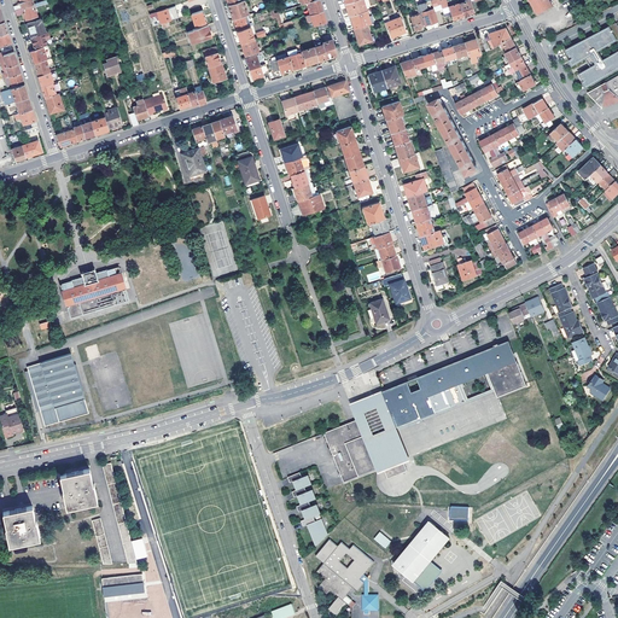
[(44,0),(34,4),(36,13),(41,12),(39,5),(50,1),(48,0),(44,0)]
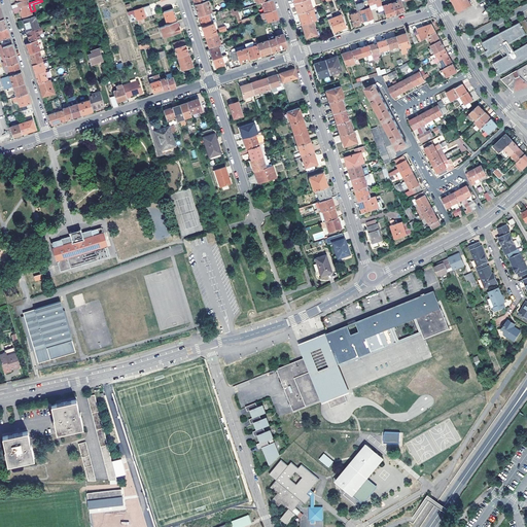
[(196,18),(212,11),(207,0),(206,0),(191,5),(194,12),(196,18)]
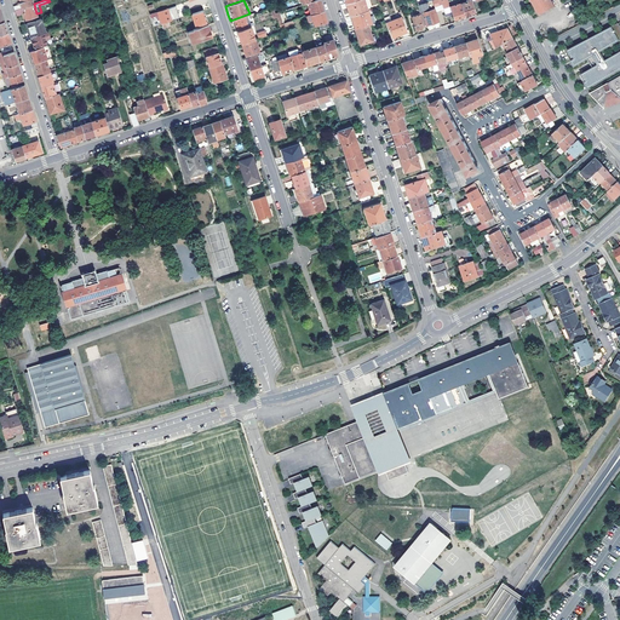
[(310,15),(323,11),(322,5),(320,0),(315,0),(308,3),(310,15)]
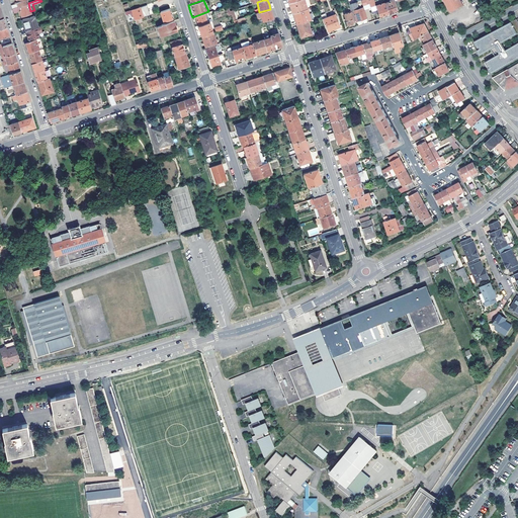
[(298,0),(289,3),(293,14),(308,9),(305,0),(298,0)]
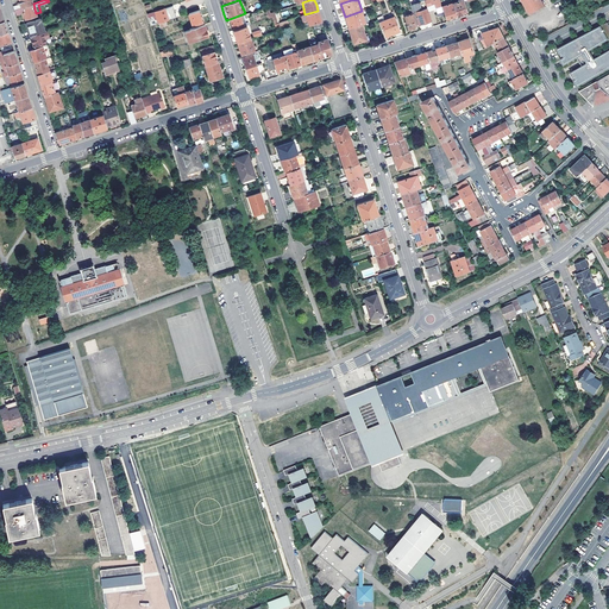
[(426,1),(425,0),(409,0),(412,6),(413,6),(415,12),(420,25),(432,20),(428,8),(421,11),(419,4),(426,1)]
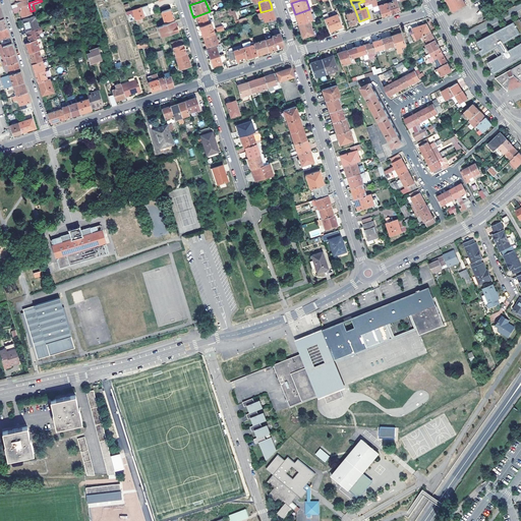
[(389,2),(392,13),(397,11),(397,10),(400,9),(398,1),(397,0),(392,0),(393,0),(393,1),(389,2)]
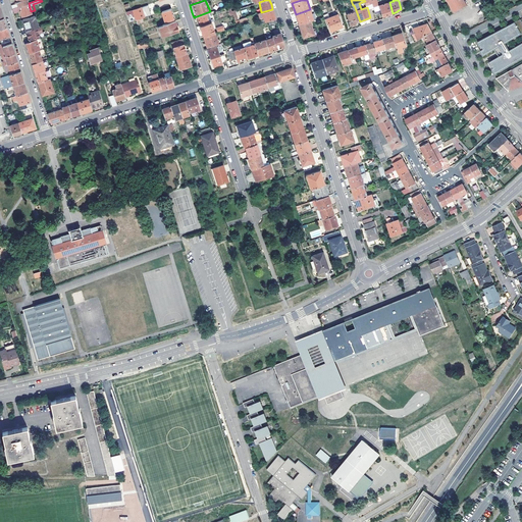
[(463,0),(448,0),(455,12),(467,6),(463,0)]
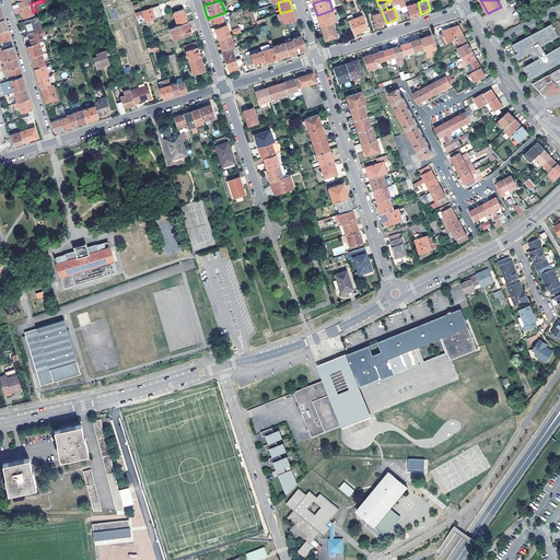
[(407,7),(410,18),(417,15),(421,14),(418,2),(407,7)]
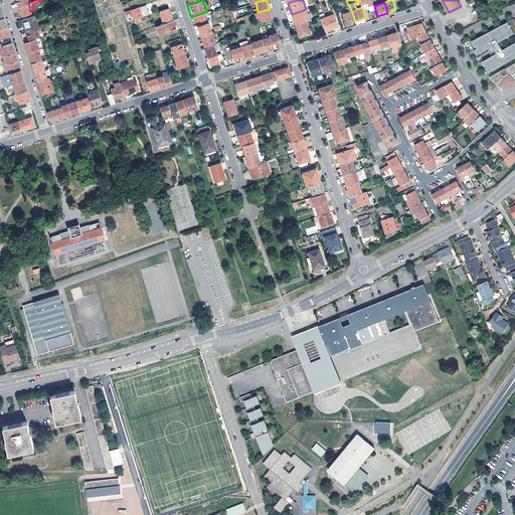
[(30,11),(28,3),(12,8),(14,13),(20,11),(22,16),(31,13),(30,11)]
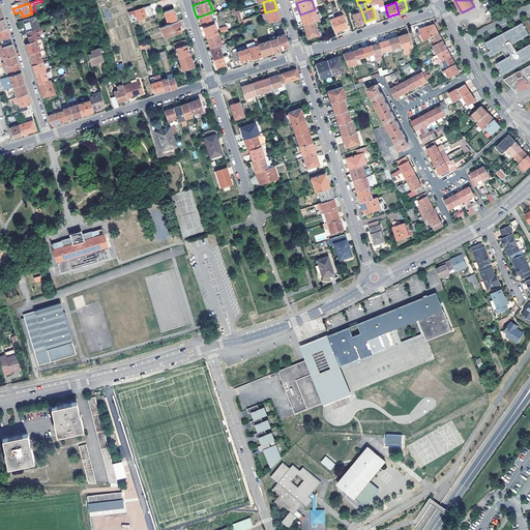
[(223,15),(224,19),(236,15),(235,11),(235,10),(233,4),(231,5),(233,11),(223,15)]
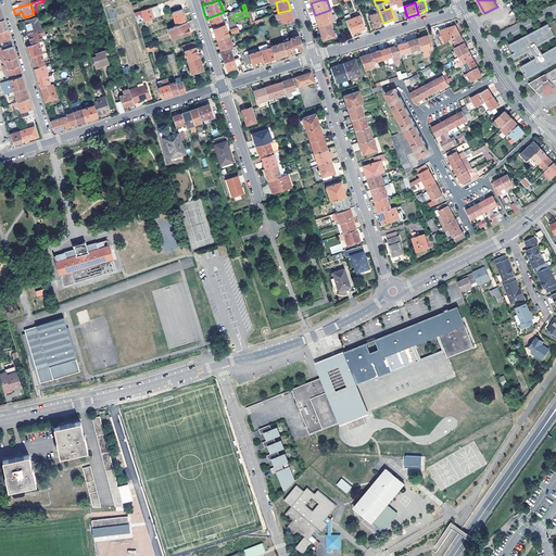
[(151,19),(153,19),(150,8),(142,11),(146,21),(151,19)]
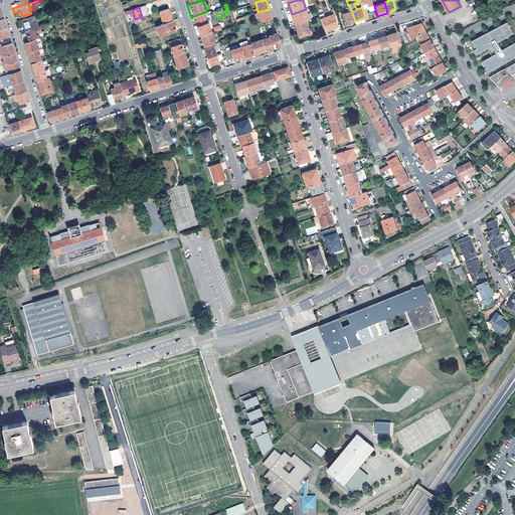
[(172,19),(169,8),(159,11),(163,22),(172,19)]
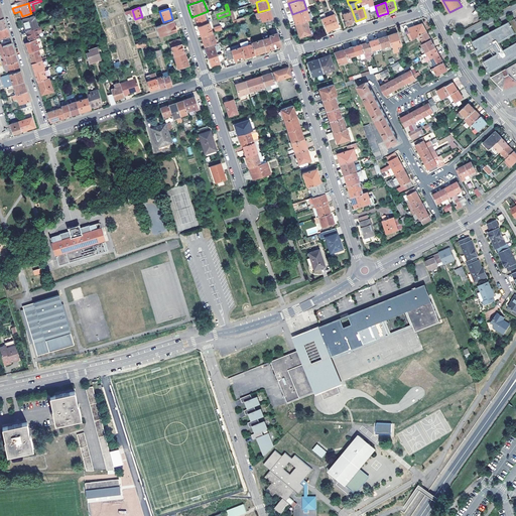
[(255,13),(258,23),(265,20),(272,18),(271,14),(269,9),(258,12),(255,13)]
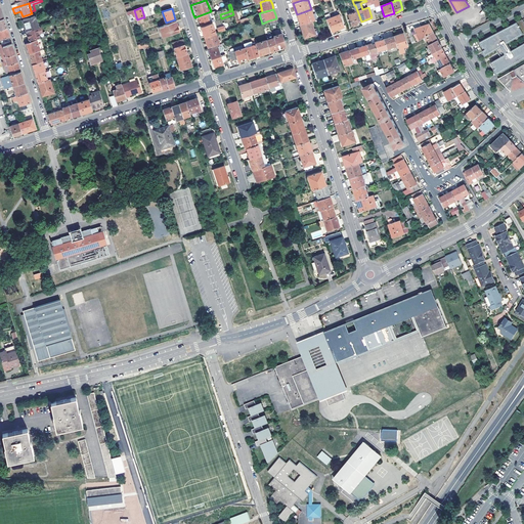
[(301,25),(311,22),(315,20),(311,9),(297,14),(300,26),(301,25)]
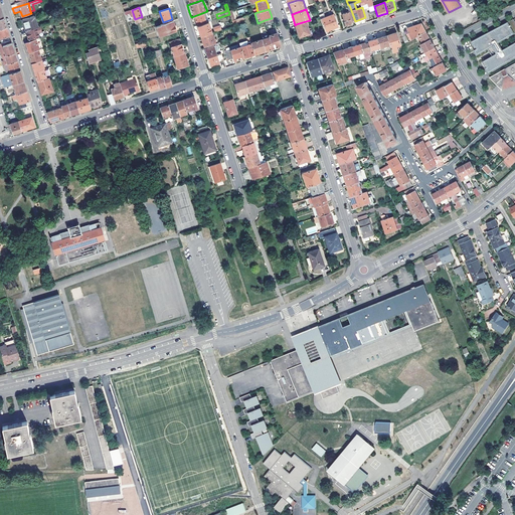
[(193,22),(194,26),(208,21),(210,21),(207,11),(191,17),(193,22)]
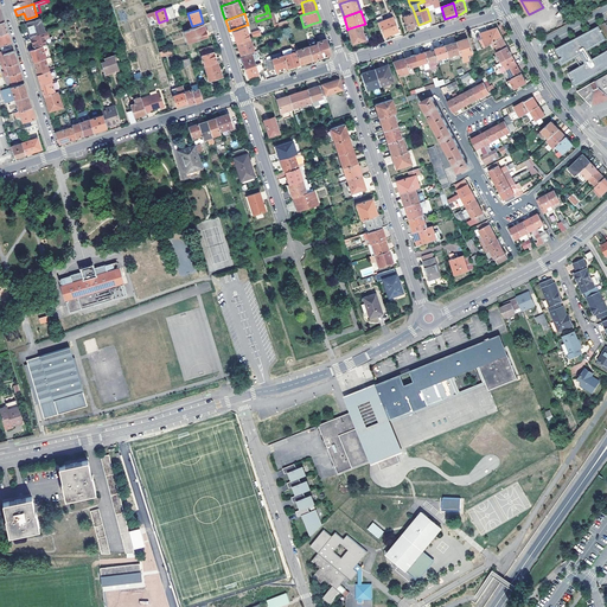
[(413,26),(416,25),(413,14),(410,16),(406,17),(404,17),(408,29),(413,27),(413,26)]
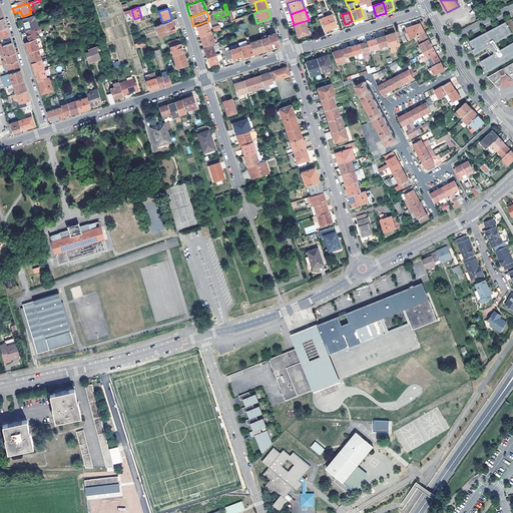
[(320,20),(325,32),(338,27),(333,14),(320,20)]
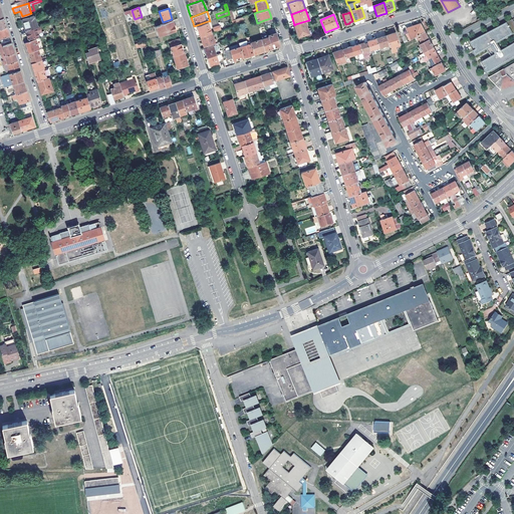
[(23,19),(26,30),(38,26),(34,15),(23,19)]
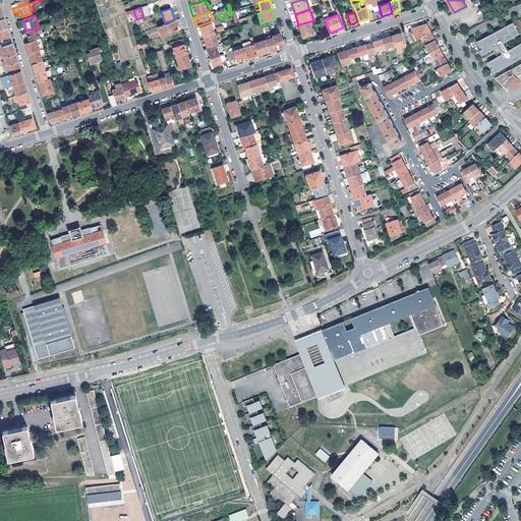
[(520,21),(520,19),(478,41),(482,47),(483,49),(481,50),(484,55),(495,49),(497,52),(499,56),(489,61),(493,66),(494,67),(491,68),(495,73),(497,72),(520,58),(520,43),(508,51),(504,44),(520,34),(520,21)]
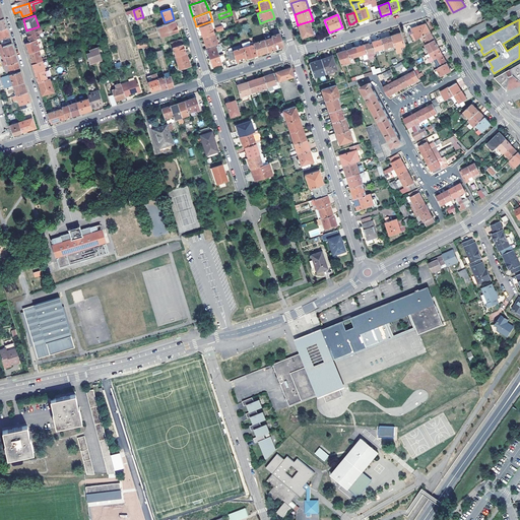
[(158,26),(161,36),(178,30),(175,20),(163,24),(163,25),(158,26)]
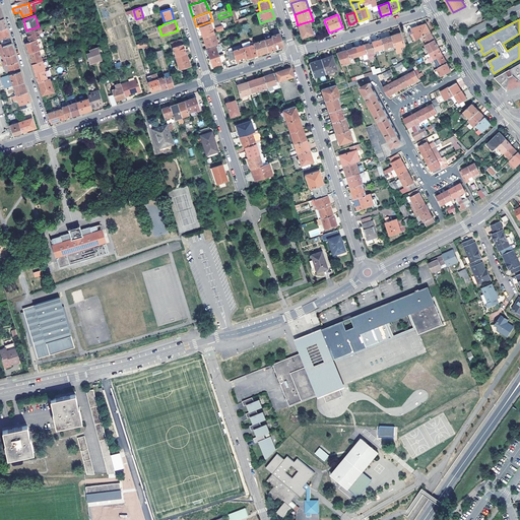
[(200,38),(214,33),(210,21),(196,26),(198,33),(200,38)]
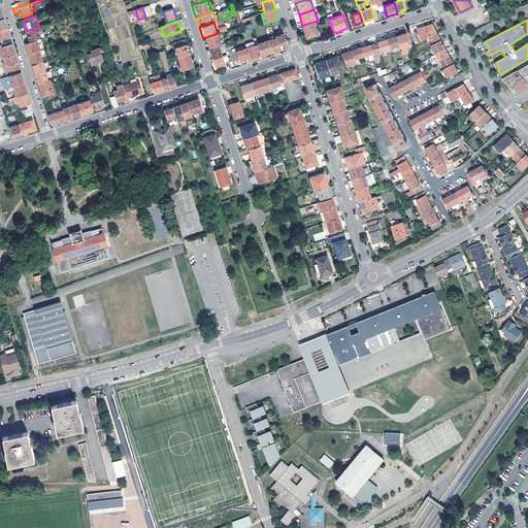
[(318,34),(314,22),(303,25),(307,38),(318,34)]
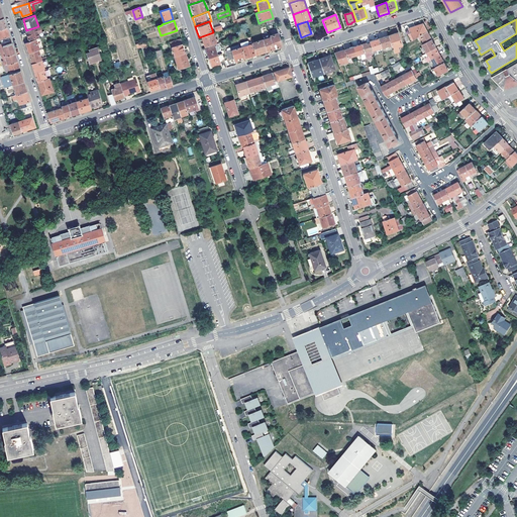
[(407,32),(411,42),(419,37),(428,32),(424,24),(411,28),(411,29),(407,32)]
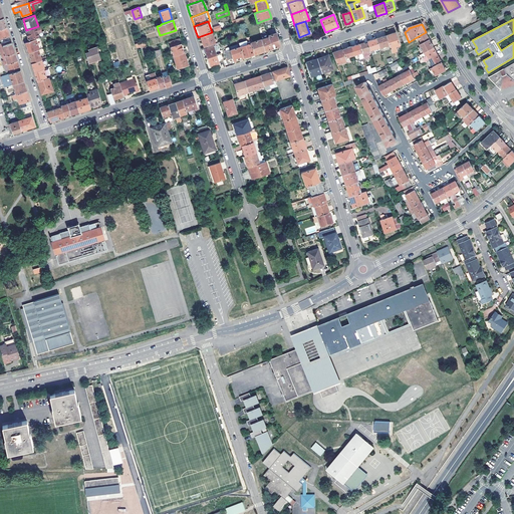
[(26,30),(29,39),(40,35),(38,32),(42,31),(40,25),(38,26),(26,30)]
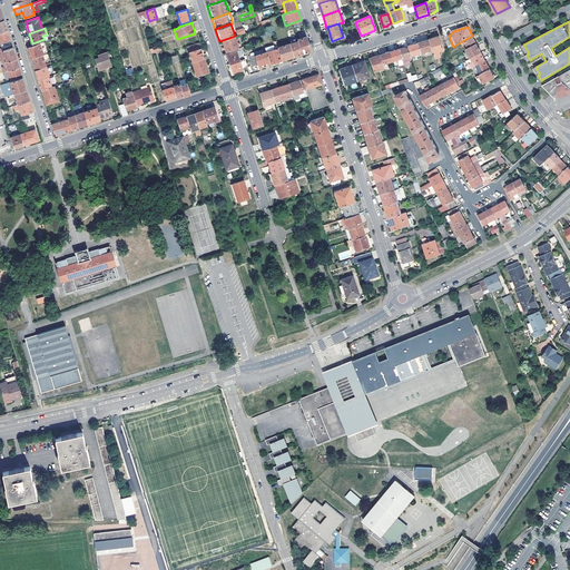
[(0,42),(11,39),(10,36),(8,30),(0,31),(0,42)]
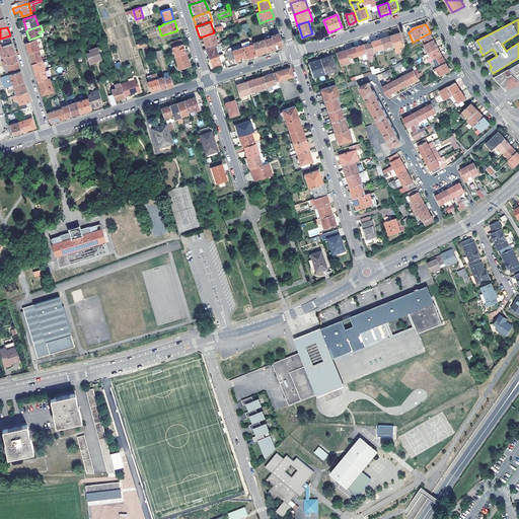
[(281,38),(278,28),(273,30),(274,34),(272,35),(272,36),(276,49),(283,46),(281,38)]
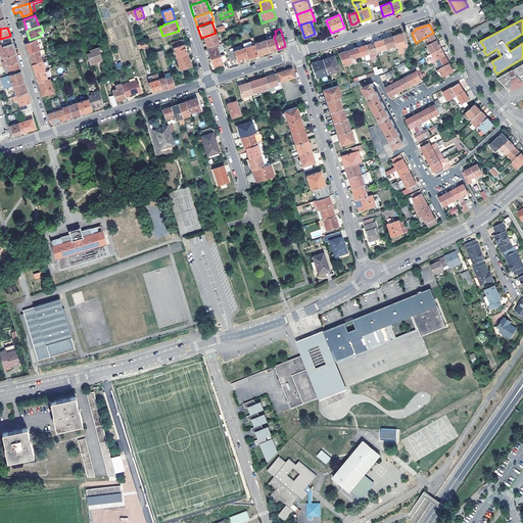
[(202,43),(204,49),(219,44),(216,33),(201,38),(202,43)]
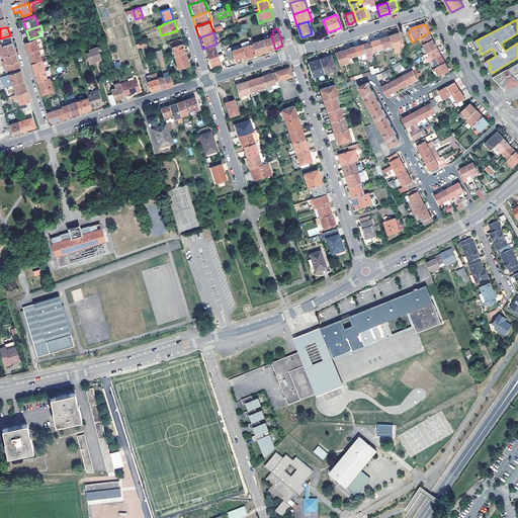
[(429,32),(420,37),(421,40),(424,39),(427,44),(434,40),(429,32)]
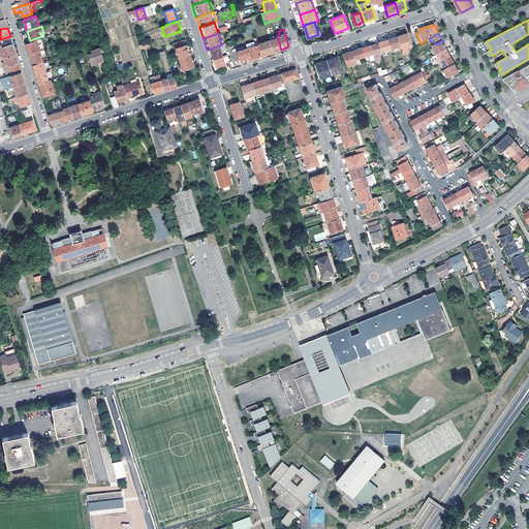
[(398,37),(400,45),(403,54),(407,53),(405,48),(411,45),(407,34),(398,37)]
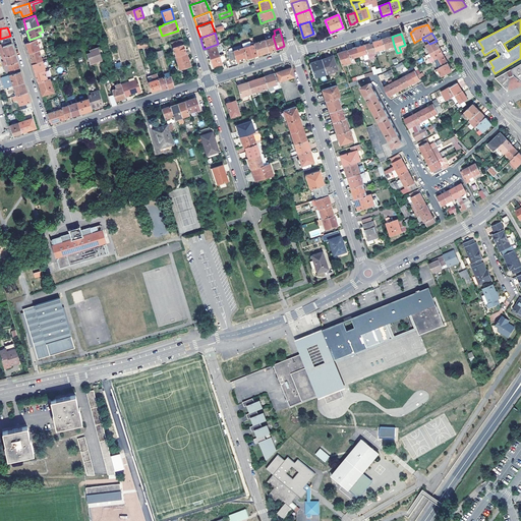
[(266,40),(269,51),(277,49),(273,37),(266,40)]
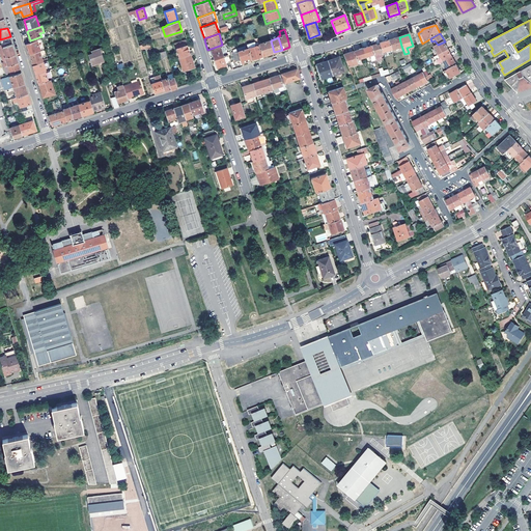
[(392,49),(401,46),(399,37),(389,40),(392,49)]
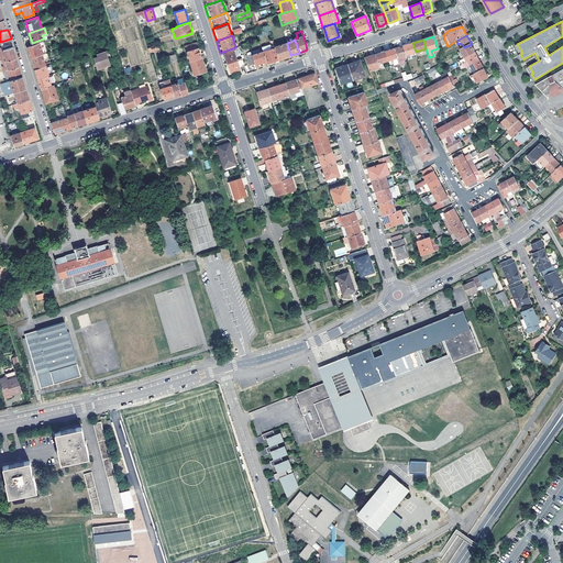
[(30,52),(32,57),(43,54),(46,52),(43,41),(28,46),(30,52)]
